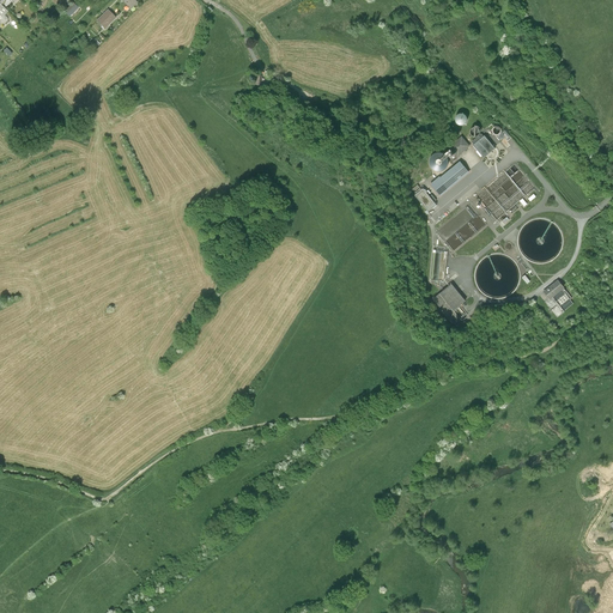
[(76,6),(73,8),(71,6),(66,11),(72,16),(78,8),(76,6)]
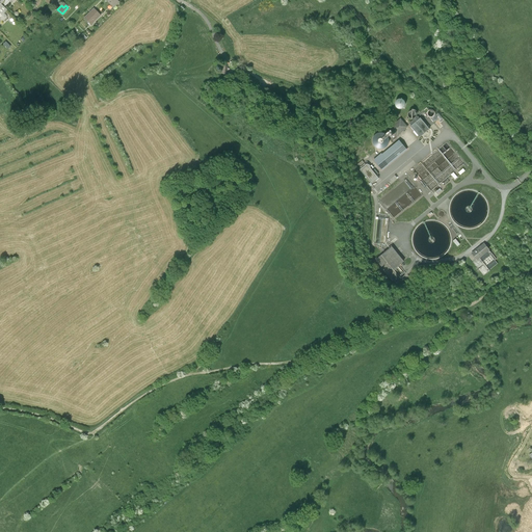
[(101,15),(94,7),(84,17),(90,24),(101,15)]
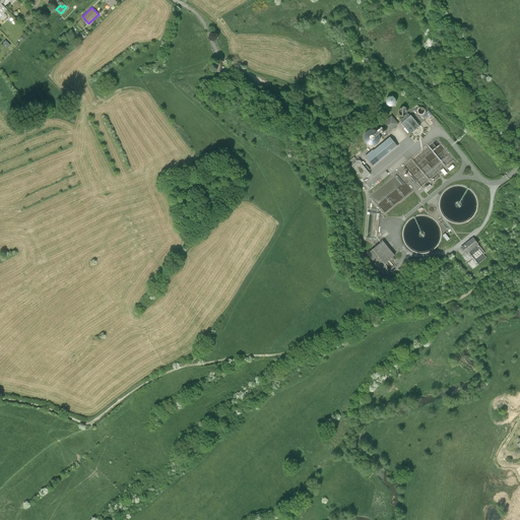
[(401,99),(394,94),(389,102),(397,106),(401,99)]
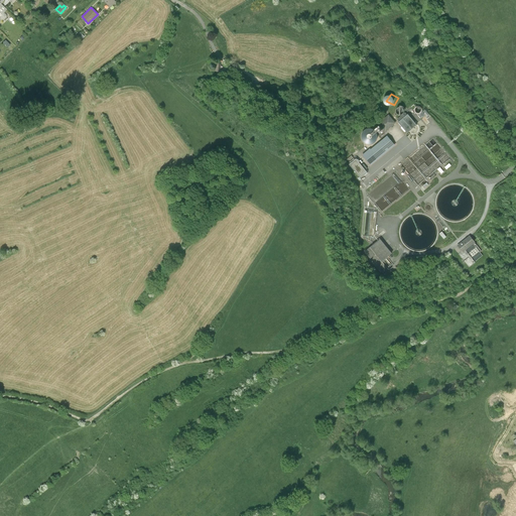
[(378,124),(385,132),(396,124),(388,115),(378,124)]
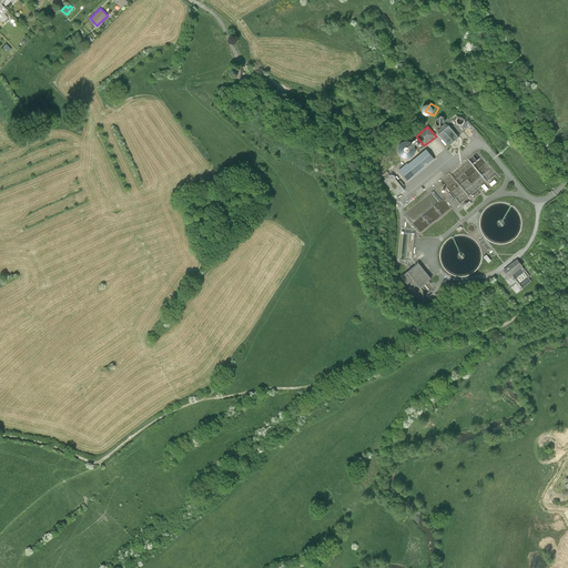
[(438,135),(448,148),(459,139),(448,127),(438,135)]
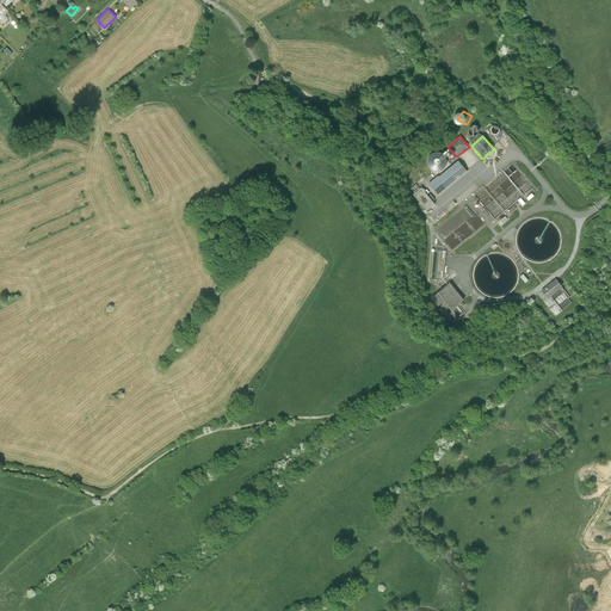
[(429,184),(439,196),(468,173),(458,160),(429,184)]
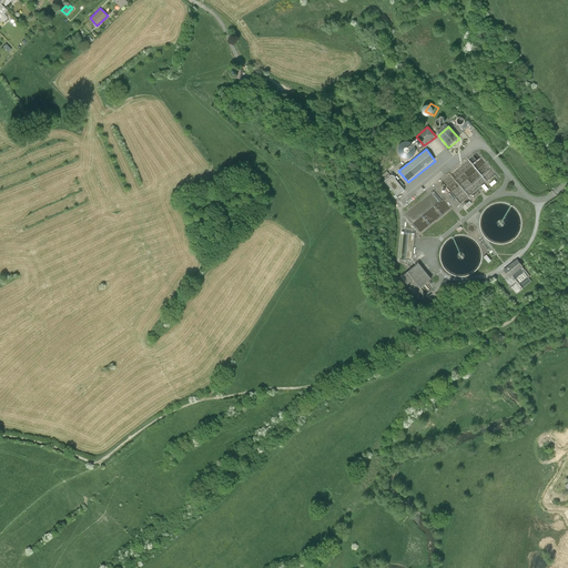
[(404,191),(392,175),(384,181),(396,198),(404,191)]
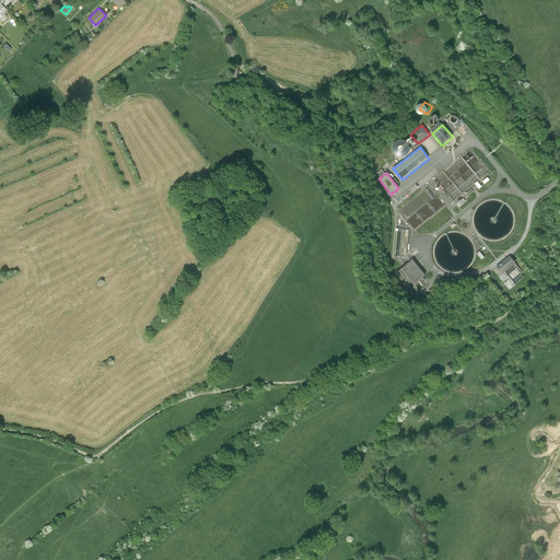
[(497,267),(502,273),(515,263),(510,256),(497,267)]
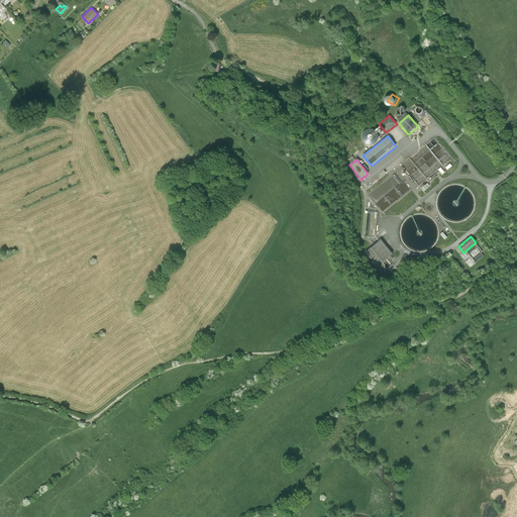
[(394,252),(382,238),(366,252),(372,259),(378,253),(384,261),(394,252)]
